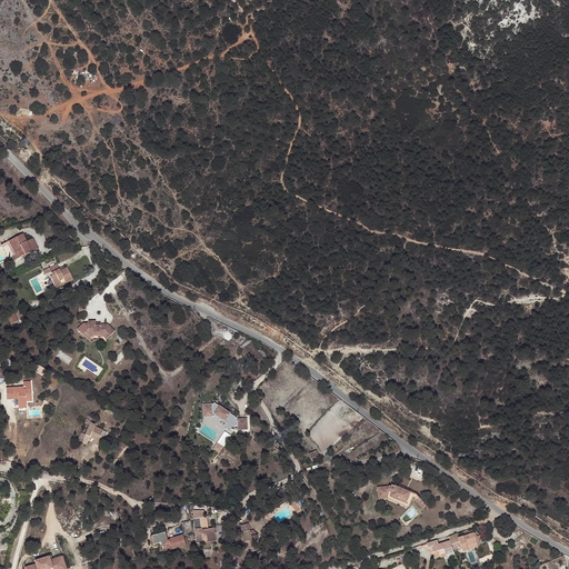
[(30,253),(26,243),(21,236),(7,242),(7,243),(15,257),(11,259),(13,263),(30,253)]
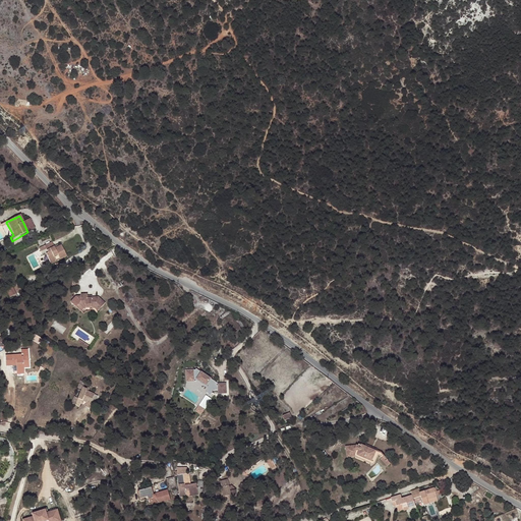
[(30,220),(23,223),(27,232),(35,229),(30,220)]
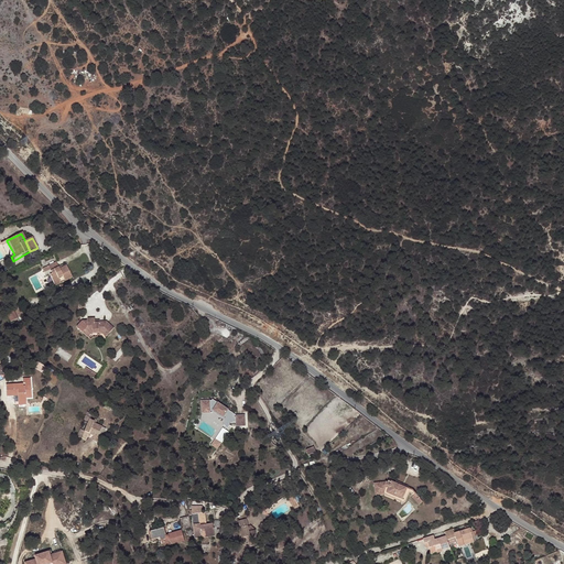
[(6,246),(11,257),(14,255),(7,241),(0,245),(0,247),(0,248),(6,246)]
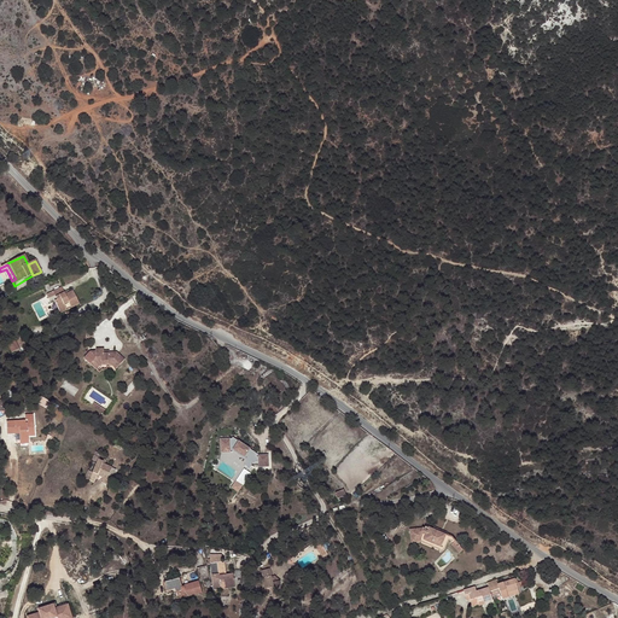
[(79,305),(71,292),(65,296),(60,289),(51,293),(46,296),(47,299),(53,297),(56,302),(53,303),(59,315),(66,313),(64,307),(69,304),(71,309),(79,305)]
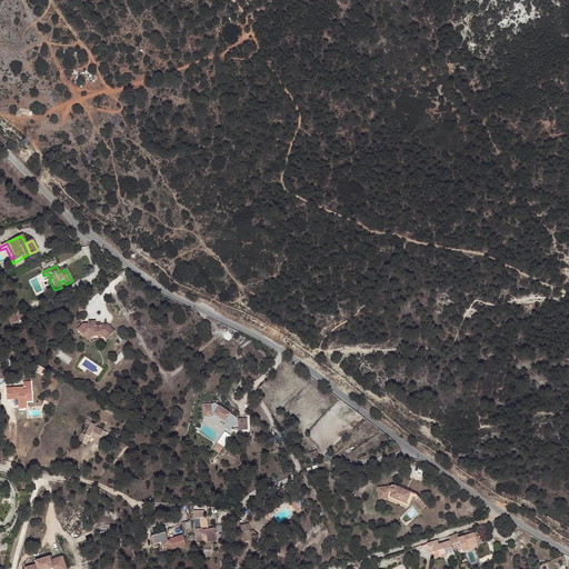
[(11,325),(19,320),(15,313),(8,317),(11,325)]
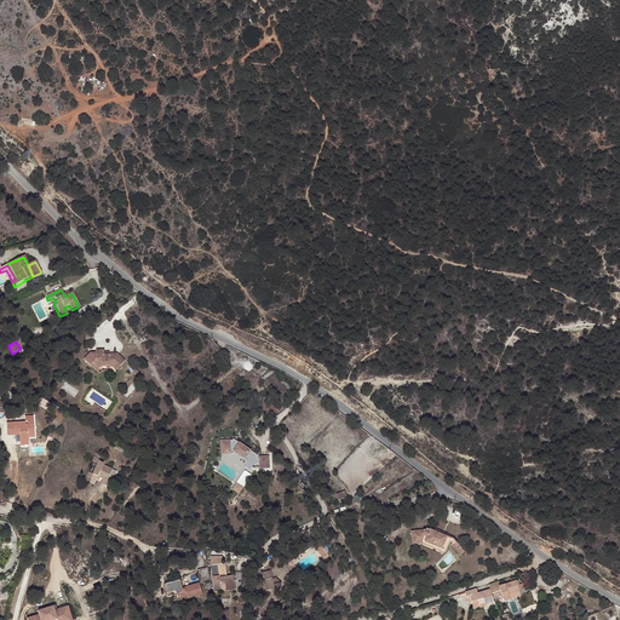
[(102,352),(95,352),(95,361),(89,368),(95,374),(98,369),(105,369),(110,369),(114,373),(124,363),(115,355),(108,356),(103,357),(102,352)]
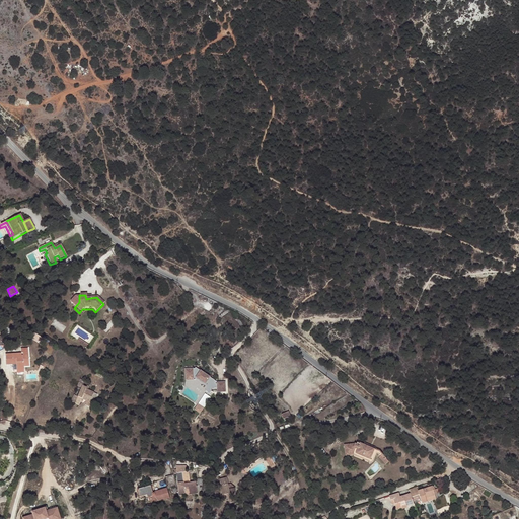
[(26,350),(19,351),(19,355),(4,356),(4,367),(10,367),(15,366),(15,372),(15,375),(22,374),(22,369),(27,368),(26,350)]
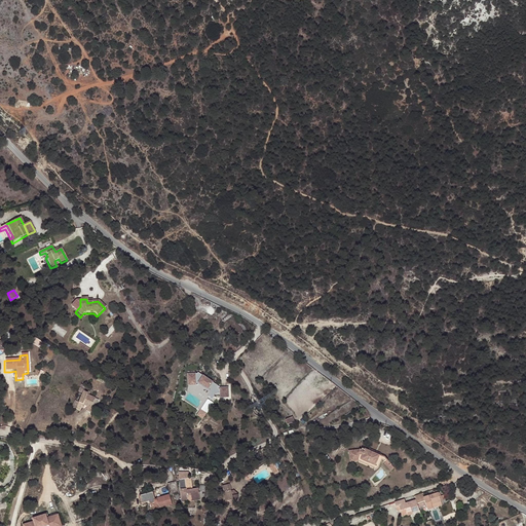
[(201,373),(188,373),(188,384),(196,384),(196,380),(201,379),(201,373)]
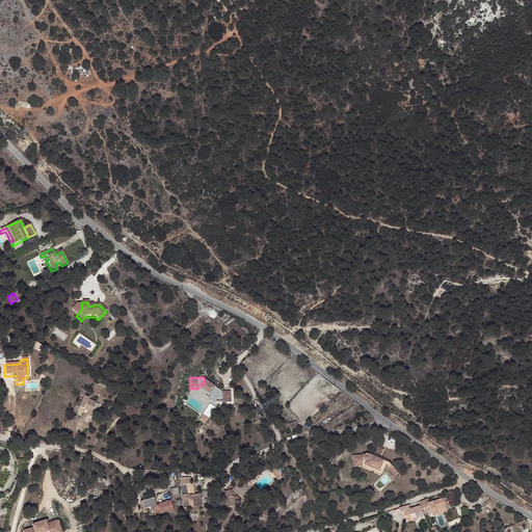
[(89,417),(96,403),(82,398),(83,396),(79,394),(77,399),(79,400),(76,407),(74,406),(71,414),(75,416),(76,416),(79,418),(81,414),(89,417)]
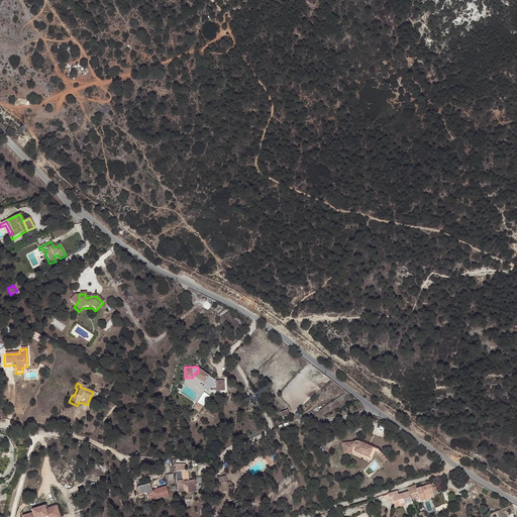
[(87,405),(87,406),(90,407),(96,394),(93,392),(87,405)]
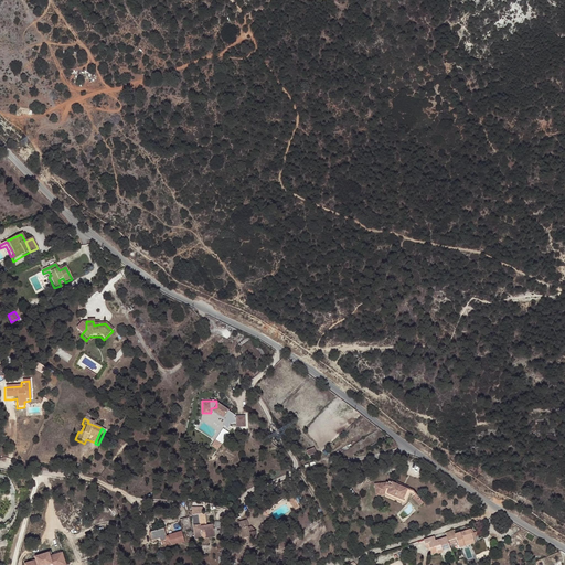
[(224,428),(212,446),(219,450),(231,433),(224,428)]
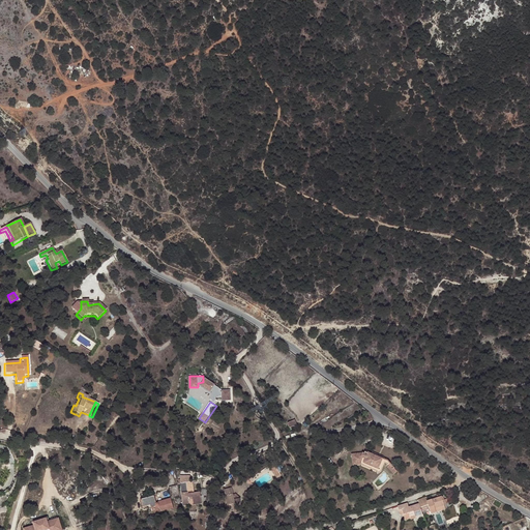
[(366,453),(363,452),(363,453),(361,453),(350,454),(352,466),(360,465),(362,466),(379,473),(380,472),(386,468),(392,475),(396,472),(389,464),(385,460),(366,452),(366,453)]
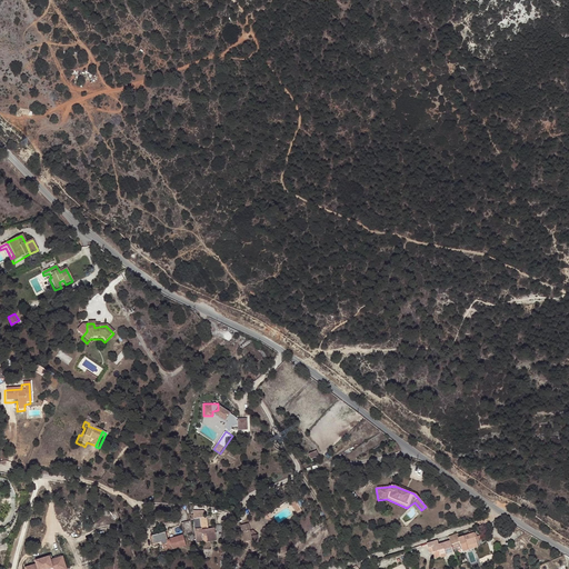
[(198,512),(192,512),(192,520),(196,545),(202,543),(201,535),(215,532),(213,529),(208,530),(200,531),(199,519),(199,512),(198,512)]
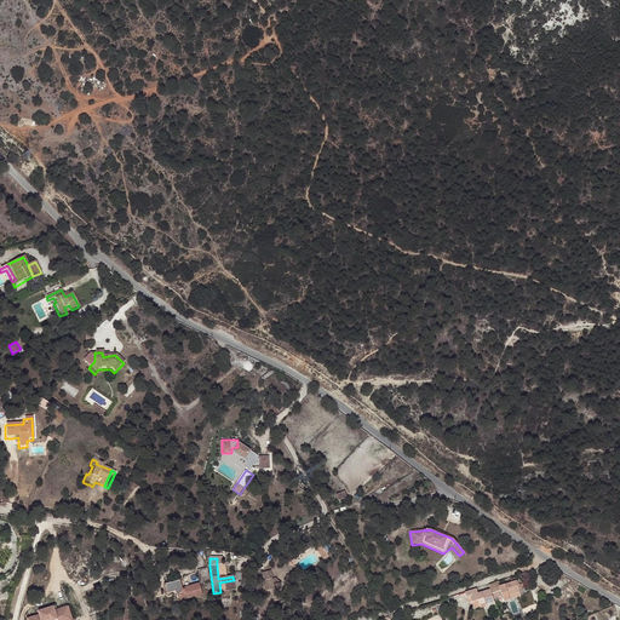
[(207,572),(196,574),(200,587),(211,585),(207,572)]
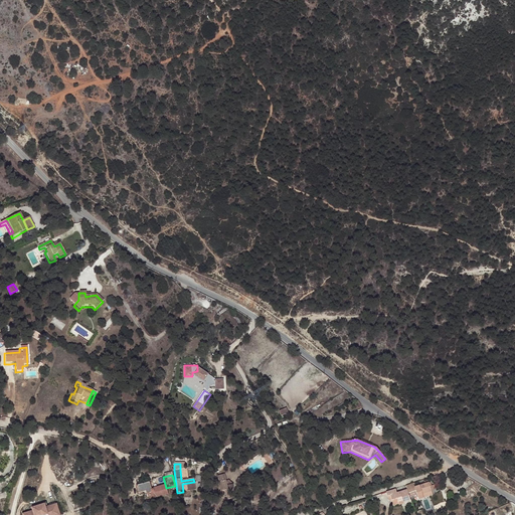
[(218,485),(218,487),(226,485),(223,475),(216,476),(217,479),(214,479),(214,481),(212,481),(213,486),(218,485)]
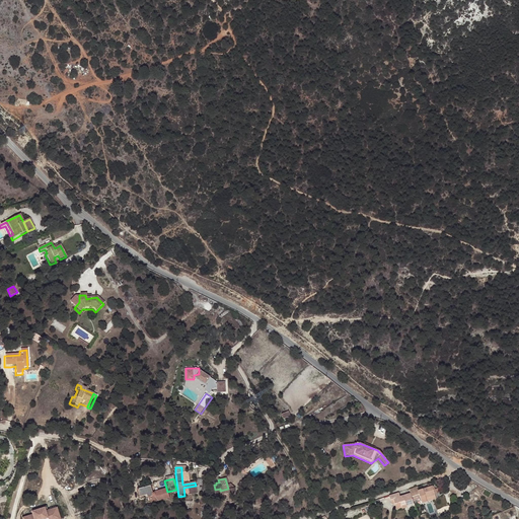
[(196,488),(196,486),(183,488),(184,496),(187,495),(186,490),(196,488)]
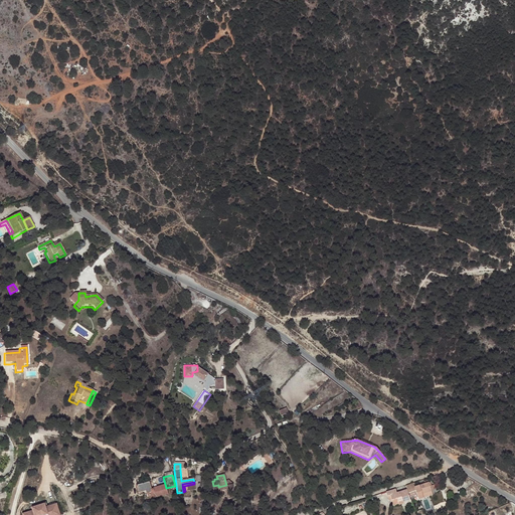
[(423,498),(423,496),(433,493),(428,482),(414,487),(413,484),(406,486),(410,500),(411,503),(416,501),(414,496),(417,495),(418,500),(423,498)]
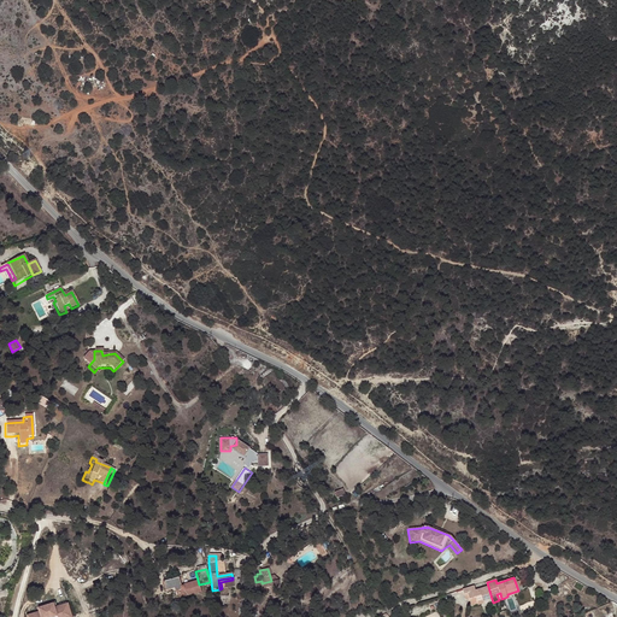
[(181,587),(180,580),(163,582),(165,592),(174,591),(175,597),(178,595),(178,598),(188,597),(188,599),(200,597),(198,585),(181,587)]
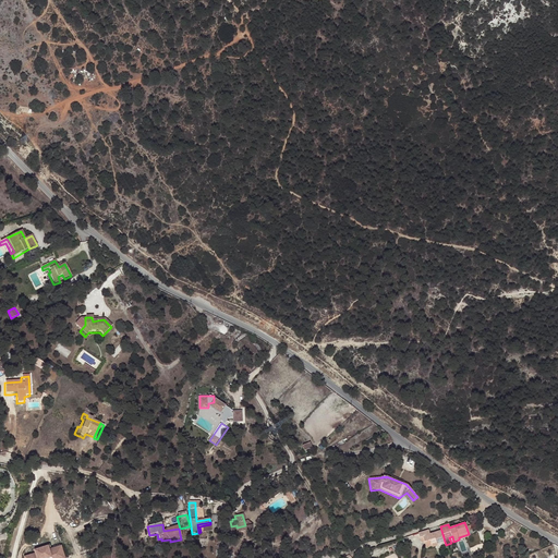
[(437,545),(445,542),(440,526),(419,533),(422,543),(424,542),(426,548),(433,546),(433,547),(438,546),(437,545)]
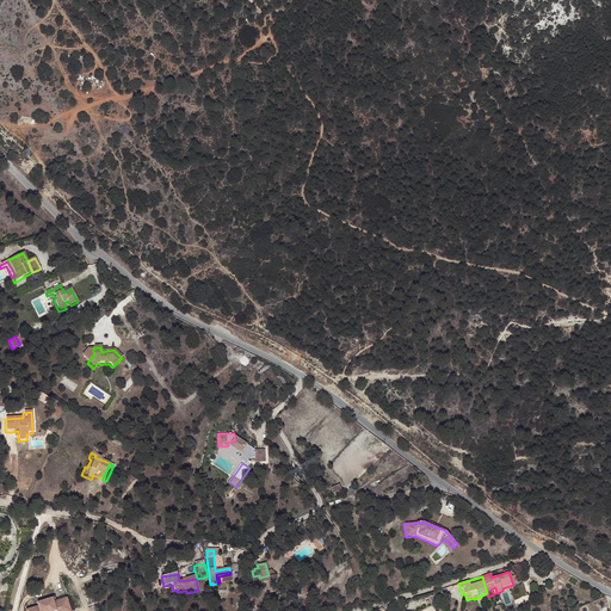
[(438,591),(442,599),(450,596),(446,587),(438,591)]
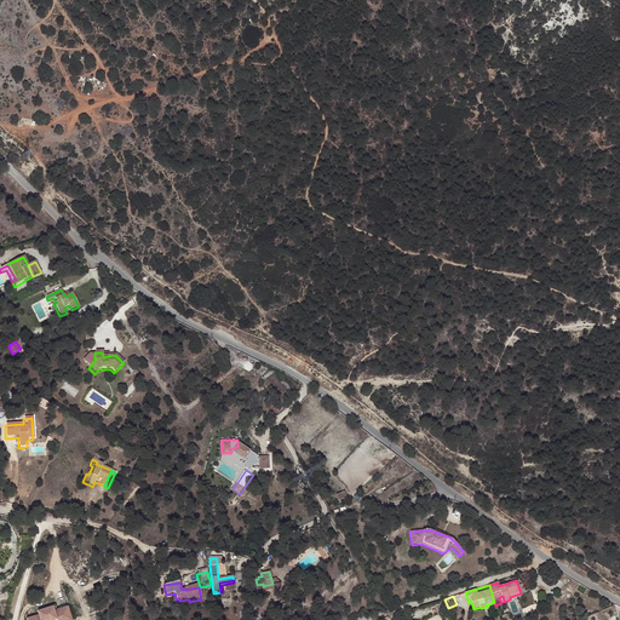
[(74,619),(70,604),(56,609),(55,606),(38,610),(39,614),(27,618),(27,619),(74,619)]
